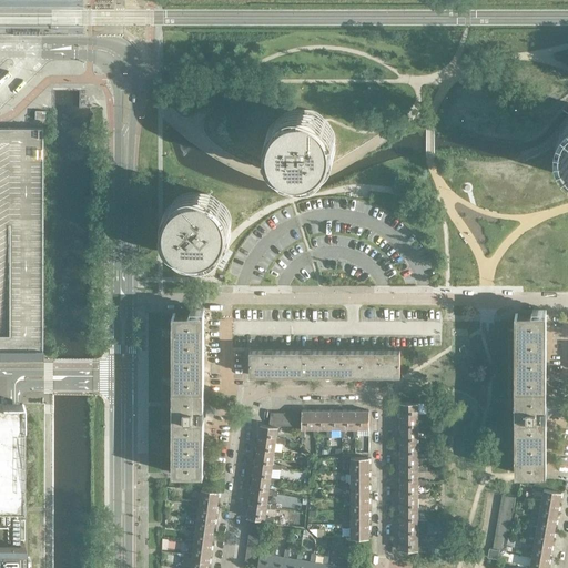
[(327,129),(323,123),(318,119),(312,115),(305,113),(297,113),(291,114),(284,118),(279,122),(274,128),(272,134),(270,141),(271,149),(272,155),(276,162),(281,166),(286,171),(293,173),(301,174),(307,173),(313,171),(318,168),(323,164),(327,159),(330,153),(331,146),(331,140),(330,134),(327,129)]
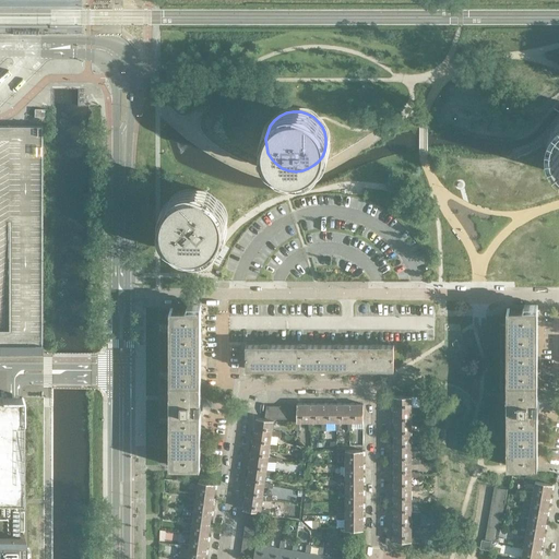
[(43,126),(0,125),(0,353),(42,353),(43,126)]
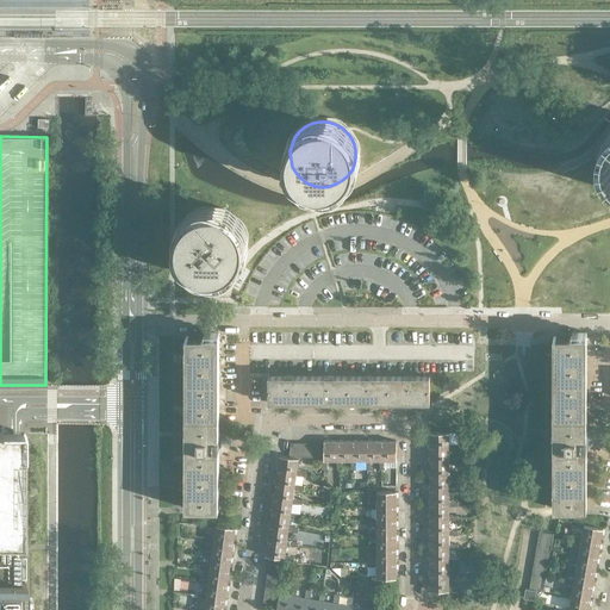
[(222,212),(215,210),(207,210),(200,212),(193,216),(187,221),(184,226),(180,232),(179,240),(179,248),(180,255),(184,261),(188,267),(194,271),(201,274),(209,275),(216,275),(223,273),(230,269),(235,265),(240,259),(242,253),(244,246),(243,238),(242,231),(238,224),(234,219),(228,215),(222,212)]
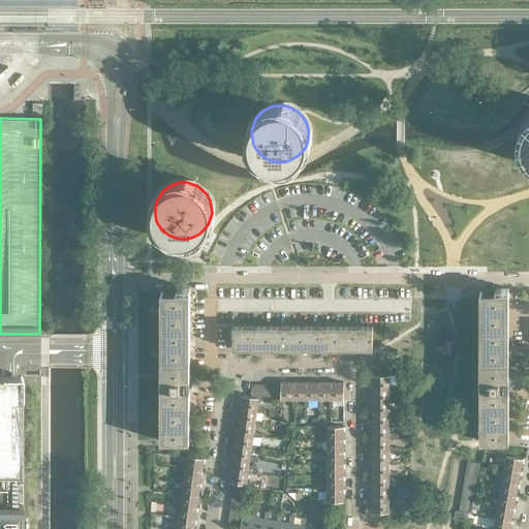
[(161,291),(164,291),(164,439),(161,439),(161,440),(190,440),(190,387),(190,378),(190,290),(161,290),(161,291)]
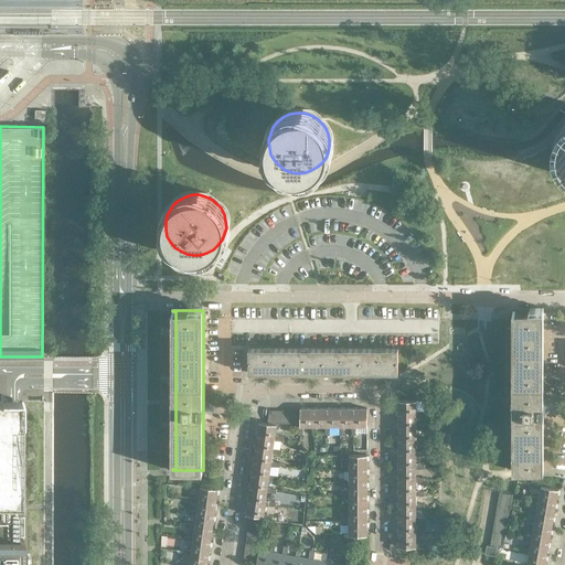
[(543,310),(512,310),(512,311),(515,311),(515,469),(513,470),(543,470),(543,414),(544,414),(543,404),(543,310)]
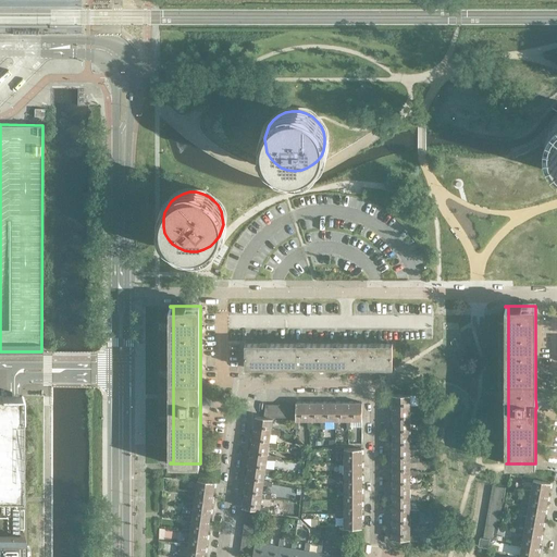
[(284,343),(245,343),(245,367),(284,368),(284,343)]
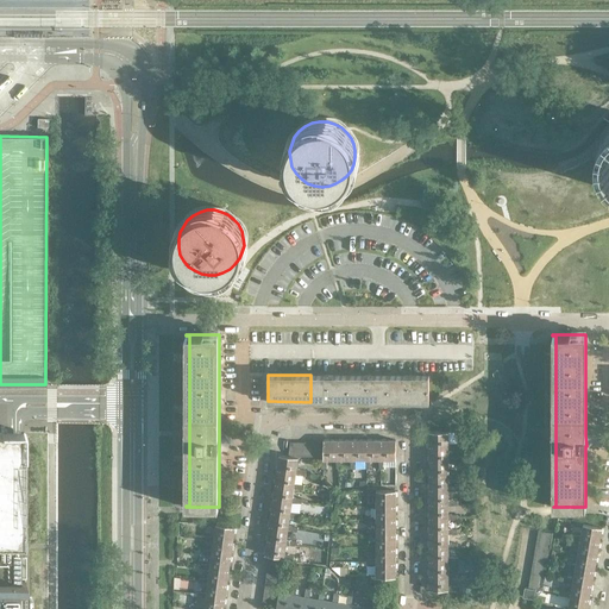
[(311,375),(311,402),(351,402),(351,375),(311,375)]
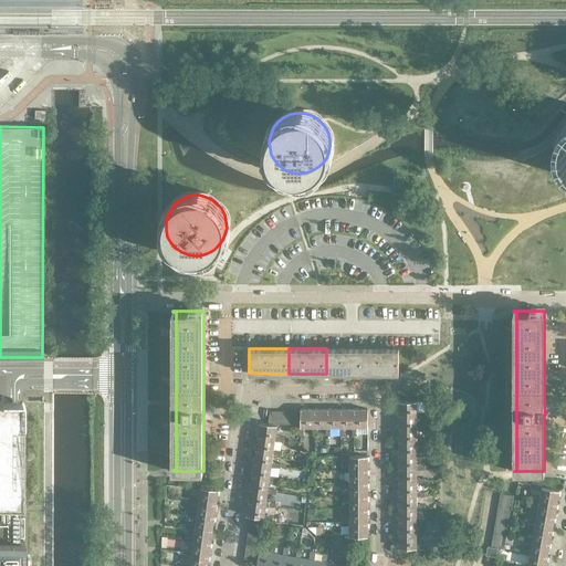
[(326,348),(326,374),(363,374),(363,348),(326,348)]
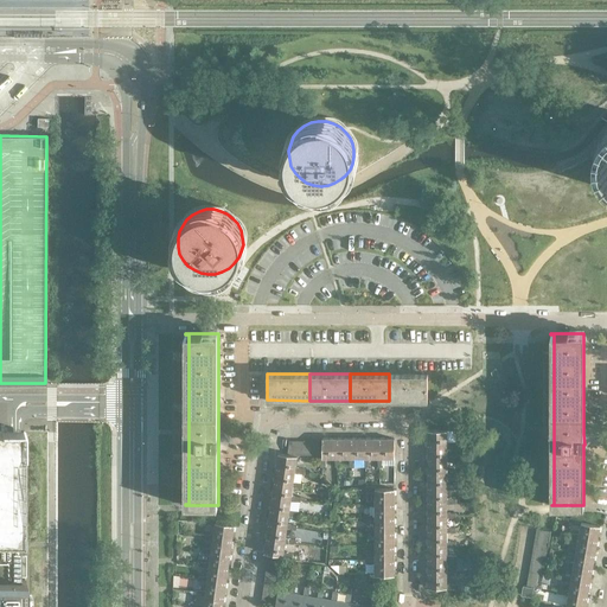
[(389,374),(389,401),(428,401),(428,374),(389,374)]
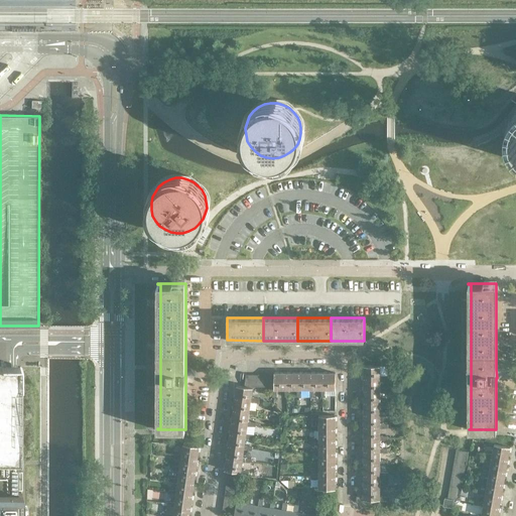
[(364,365),(364,378),(381,378),(380,380),(388,379),(388,375),(380,375),(381,366),(364,365)]
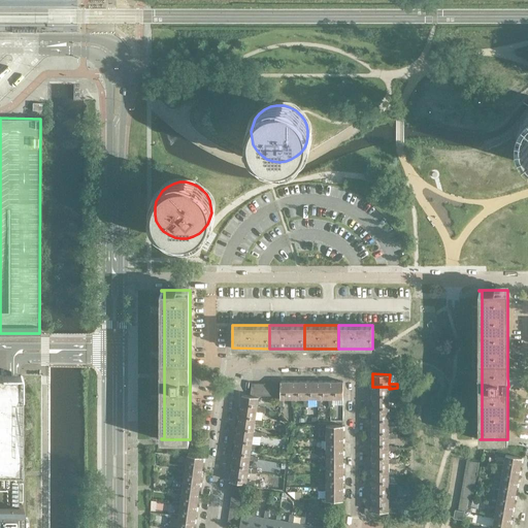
[(0,527),(21,527),(22,449),(22,396),(21,396),(21,375),(13,375),(0,374),(0,527)]
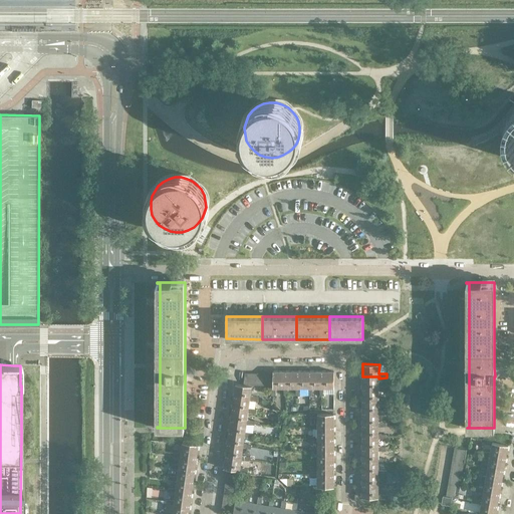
[(285,370),(273,370),(273,387),(271,387),(271,395),(276,395),(276,388),(283,388),(285,388),(285,370)]
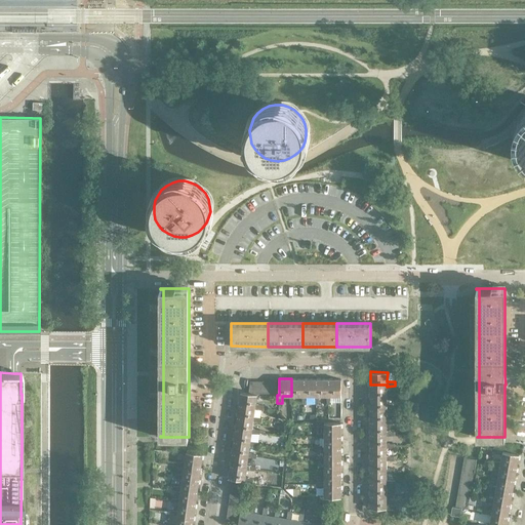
[(291,396),(289,396),(290,403),(294,403),(294,396),(301,396),(304,396),(304,378),(291,378),(291,396)]
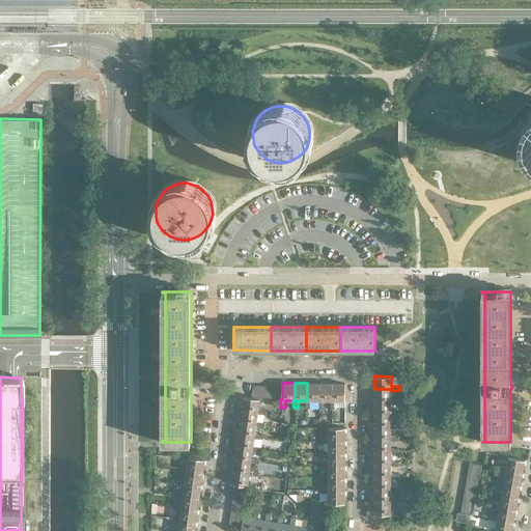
[(307,400),(305,400),(306,408),(309,408),(310,400),(317,400),(319,400),(319,383),(307,383),(307,400)]
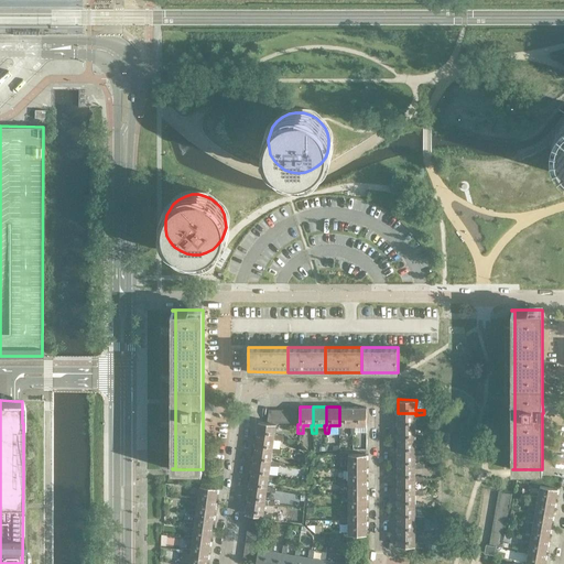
[(339,425),(337,425),(338,433),(343,433),(342,425),(350,425),(353,425),(353,407),(339,407),(339,425)]
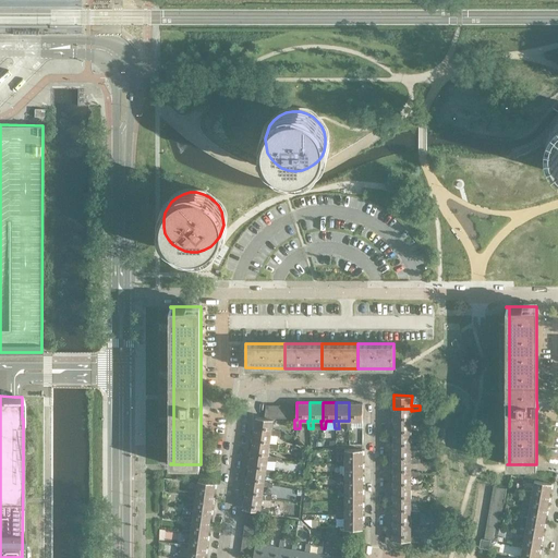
[(349,421),(347,421),(348,428),(352,428),(352,421),(363,421),(363,402),(349,402),(349,421)]
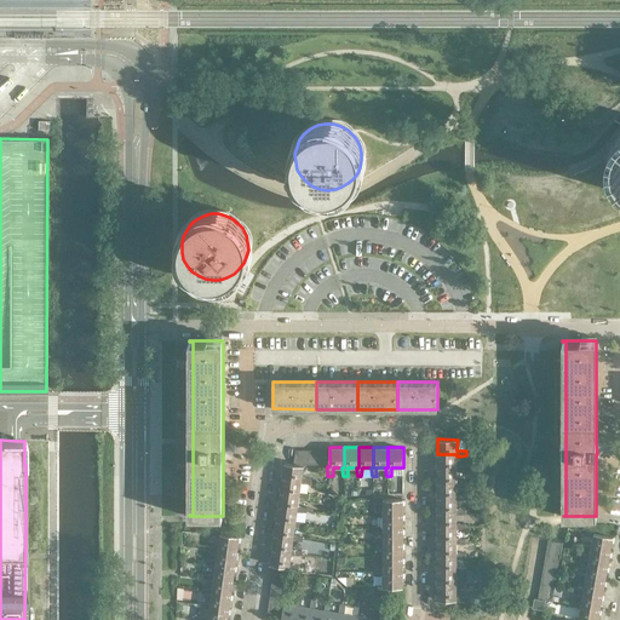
[(296,449),(293,464),(304,465),(304,464),(303,464),(304,449),(296,449)]
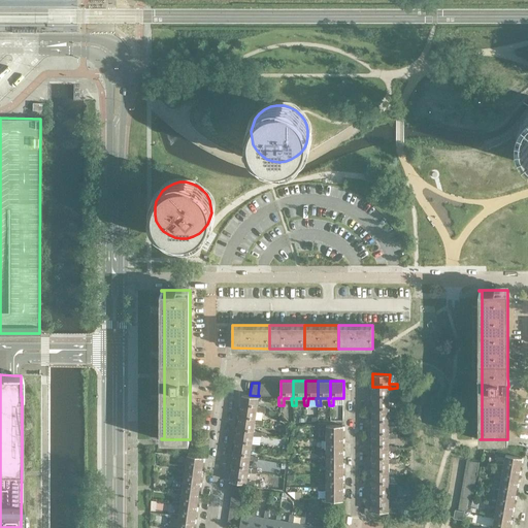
[(372,387),(372,399),(389,399),(389,401),(397,400),(397,397),(389,396),(389,389),(390,387),(372,387)]
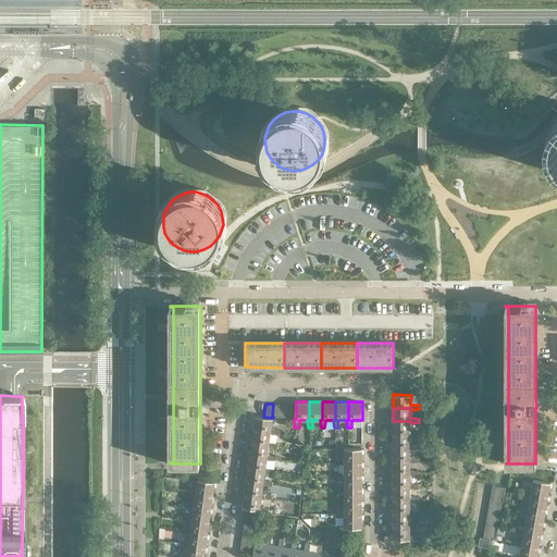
[(255,416),(254,429),(271,431),(271,433),(279,434),(280,430),(271,429),(273,418),(263,417),(255,416)]
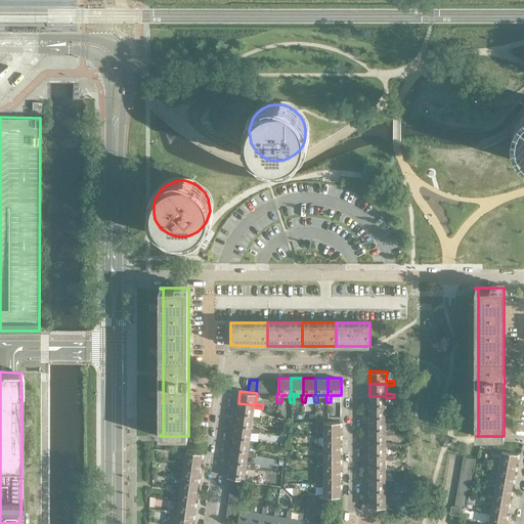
[(369,396),(369,408),(386,408),(386,410),(394,409),(394,405),(386,405),(386,398),(386,396),(369,396)]
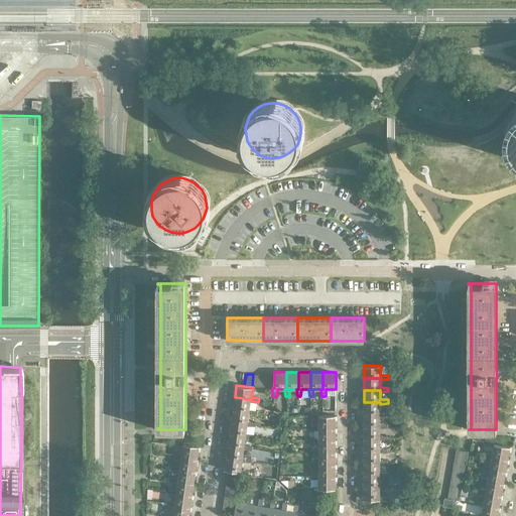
[(235,397),(233,409),(249,411),(249,413),(257,414),(257,410),(250,409),(251,401),(251,399),(235,397)]
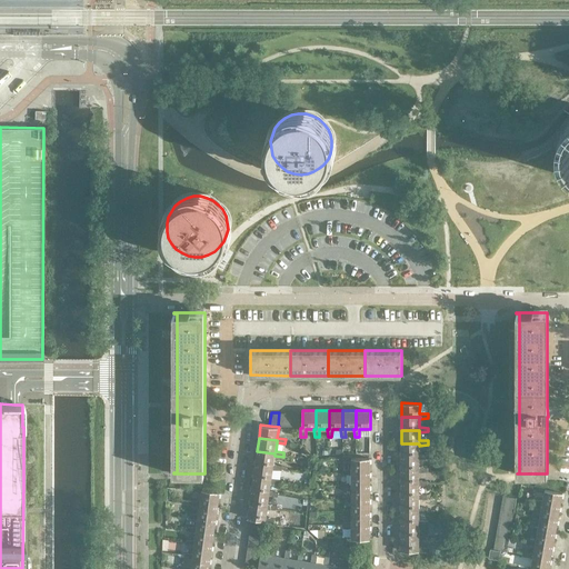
[(401,443),(401,457),(419,457),(419,459),(428,458),(428,455),(419,455),(419,446),(419,443),(401,443)]
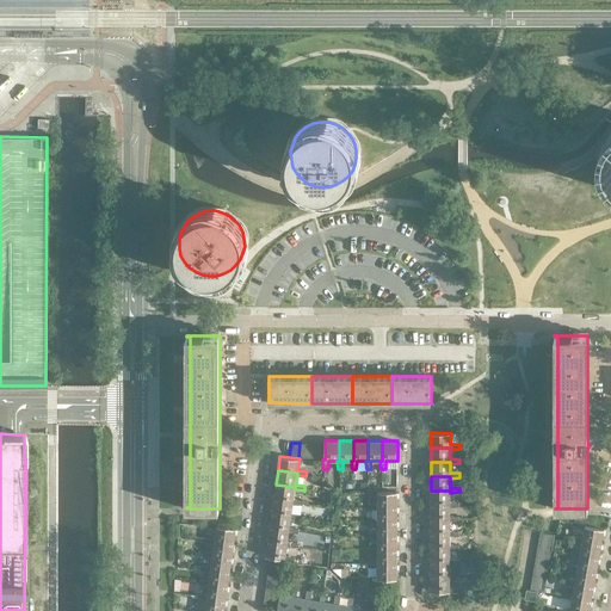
[(276,485),(273,499),(292,501),(292,504),(302,504),(303,500),(294,499),(295,489),(295,487),(276,485)]
